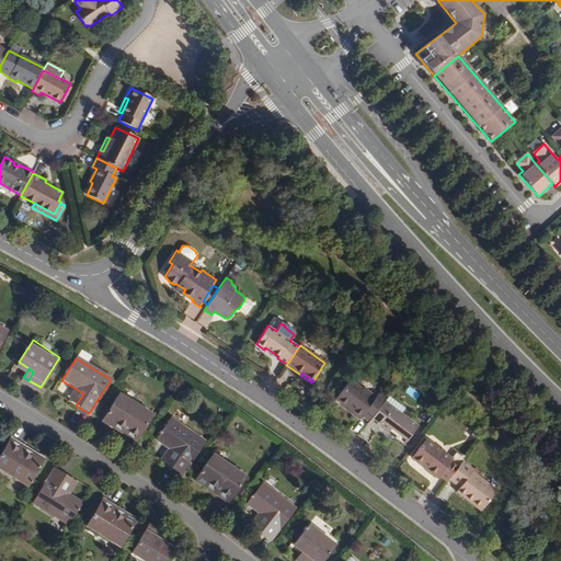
[(368,421),(378,408),(384,401),(387,397),(380,391),(378,395),(377,393),(374,398),(350,379),(335,399),(359,418),(362,415),(368,421)]
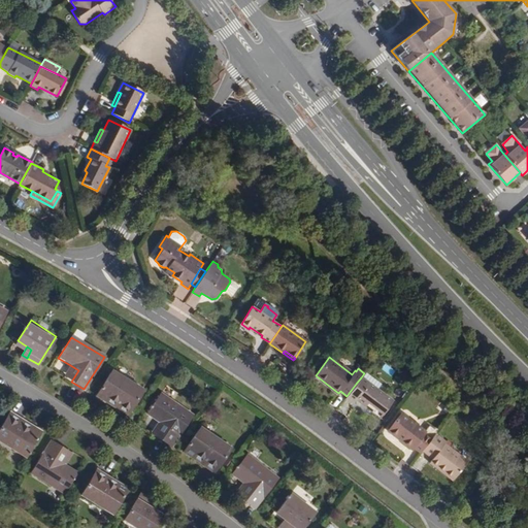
[(71,382),(78,370),(70,365),(64,376),(71,382)]
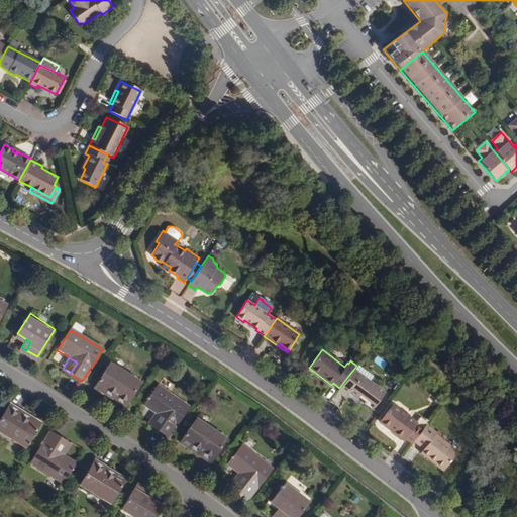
[(142,379),(112,359),(96,385),(106,391),(109,386),(129,399),(142,379)]
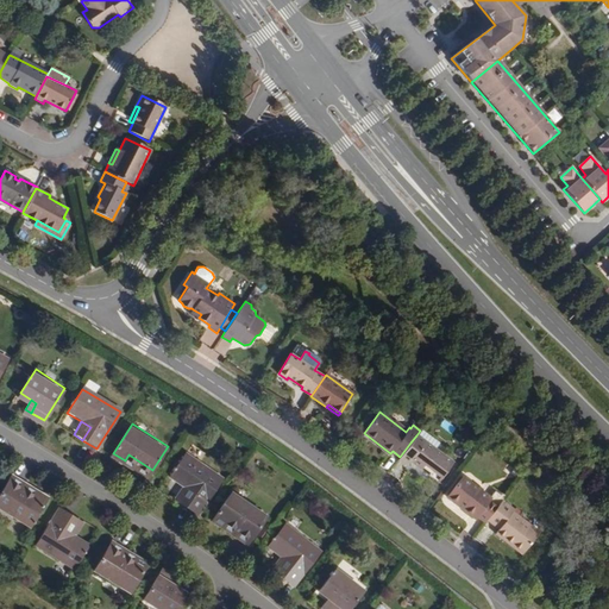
[(419,449),(424,441),(416,435),(410,443),(419,449)]
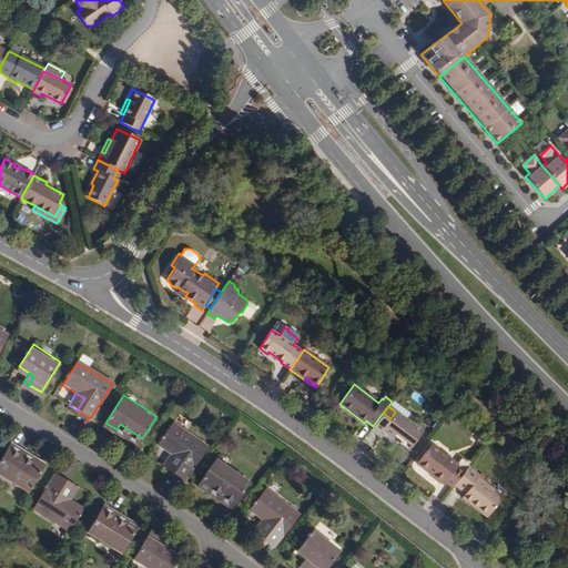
[(391,418),(383,413),(373,426),(372,428),(378,434),(382,429),(392,437),(393,435),(395,433),(402,438),(401,440),(399,443),(408,449),(422,432),(395,412),(391,418)]
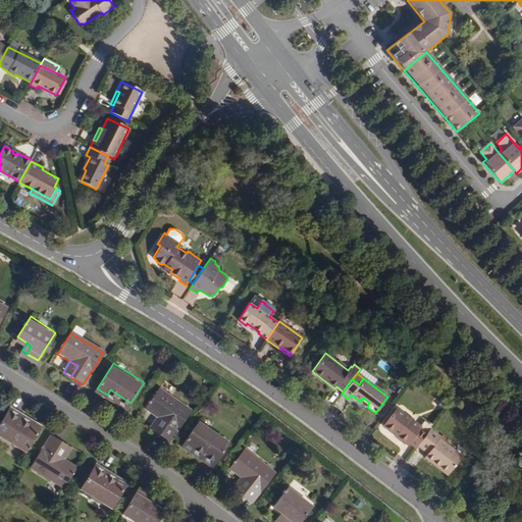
[(191,408),(159,386),(146,406),(157,414),(165,420),(158,430),(169,438),(191,408)]
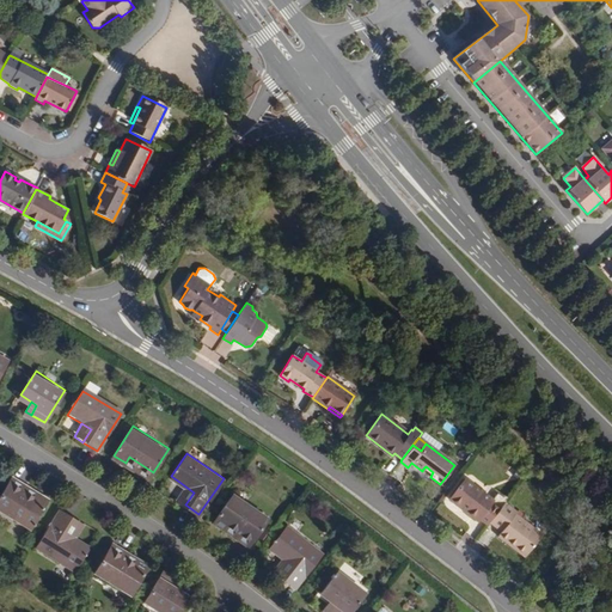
[(126,463),(150,477),(153,472),(129,457),(126,463)]
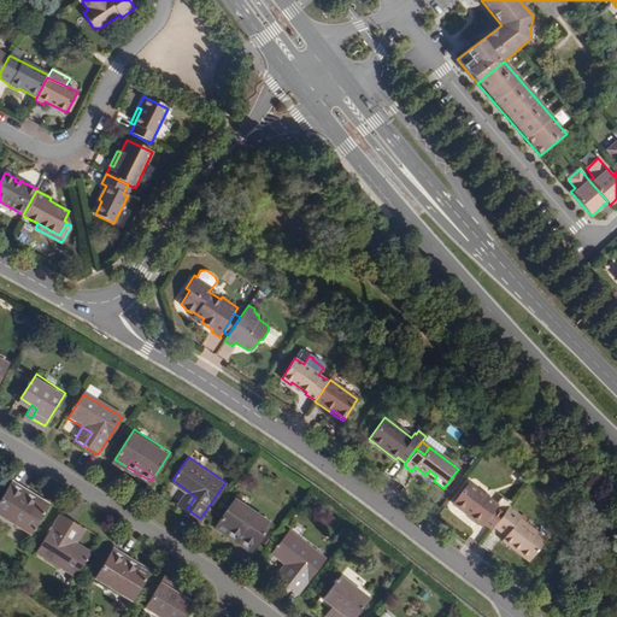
[(493,528),(503,513),(494,507),(495,505),(466,483),(454,500),(469,510),(466,512),(466,513),(481,524),(482,523),(492,530),(493,528)]
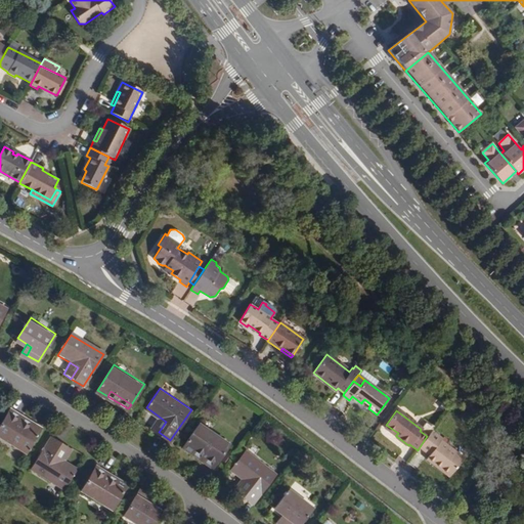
[(27,427),(30,424),(8,411),(6,415),(27,427)]
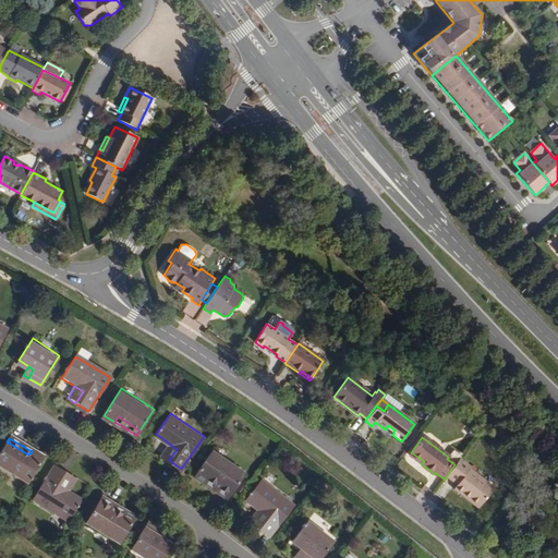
[(28,455),(7,441),(0,451),(0,468),(26,484),(43,458),(32,451),(28,455)]
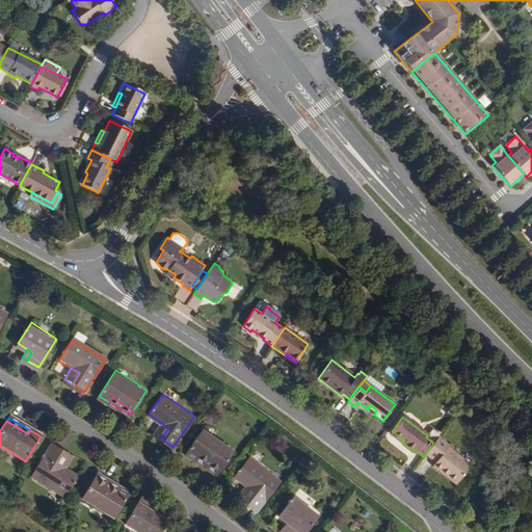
[(161,439),(168,428),(160,422),(153,433),(161,439)]
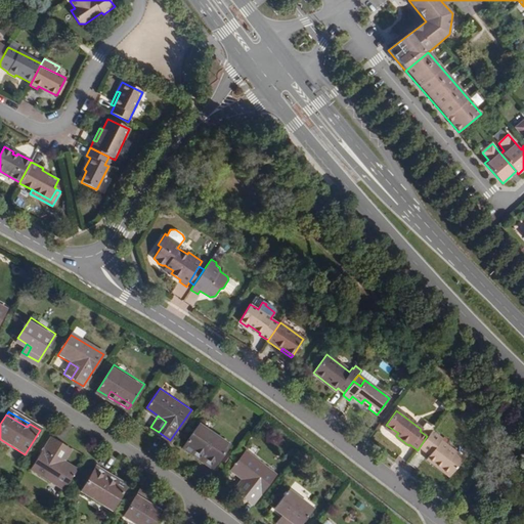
[(229,446),(200,425),(182,448),(192,455),(195,451),(215,466),(229,446)]
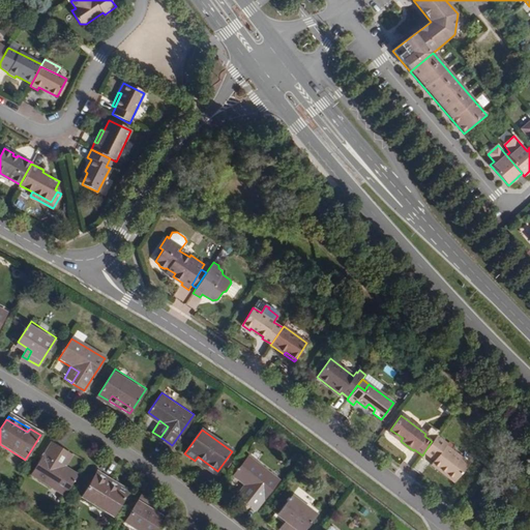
[(401,440),(403,438),(390,430),(389,432),(388,433),(401,441),(401,440)]
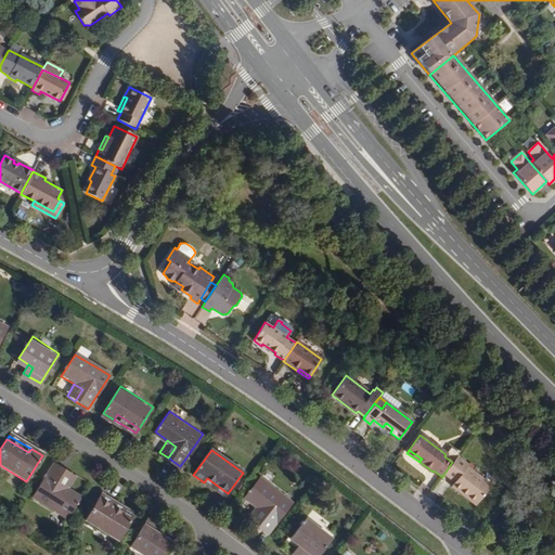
[(452,462),(443,475),(454,482),(452,485),(465,493),(463,495),(476,504),(491,485),(466,466),(468,465),(456,456),(452,462)]
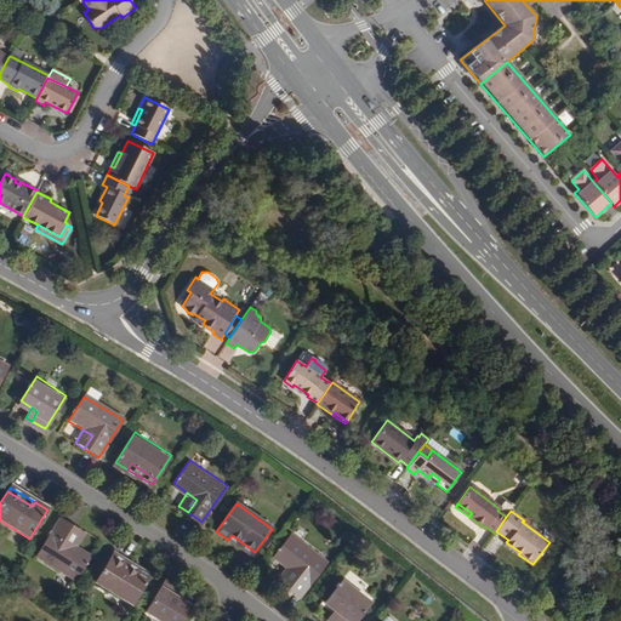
[(74,529),(61,519),(36,557),(74,581),(90,557),(75,547),(67,541),(74,529)]
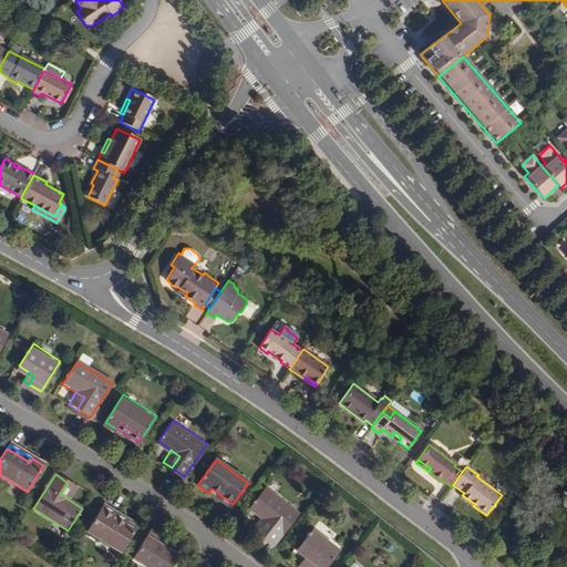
[(61,494),(69,500),(76,487),(68,483),(61,494)]
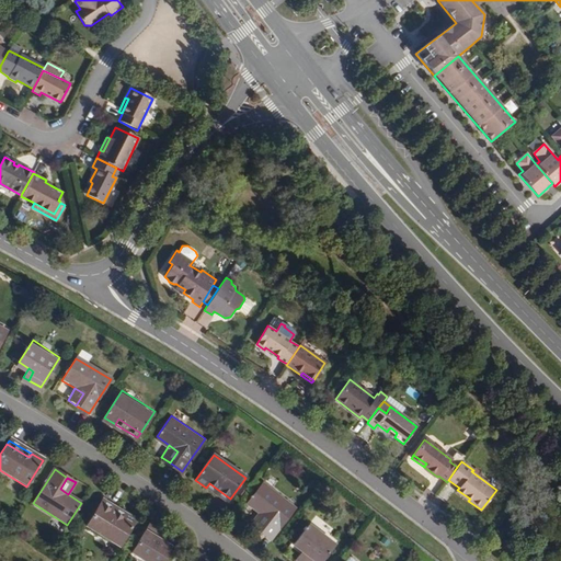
[(209,483),(206,488),(227,503),(230,499),(209,483)]
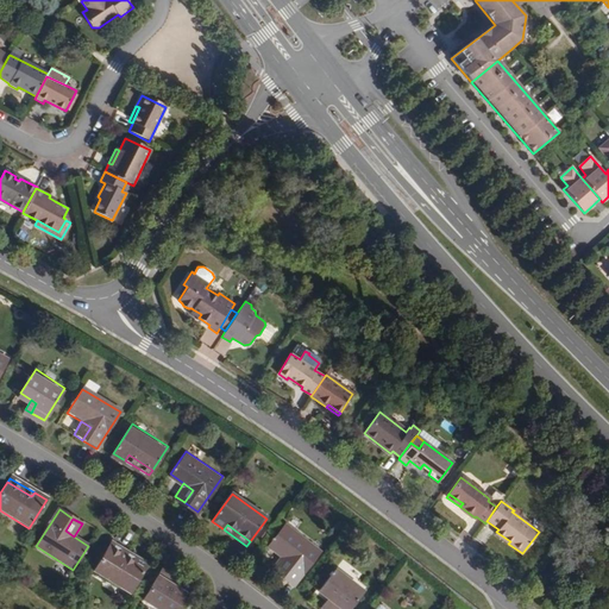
[(319,554),(286,526),(268,548),(281,559),(289,565),(280,577),(293,586),(319,554)]
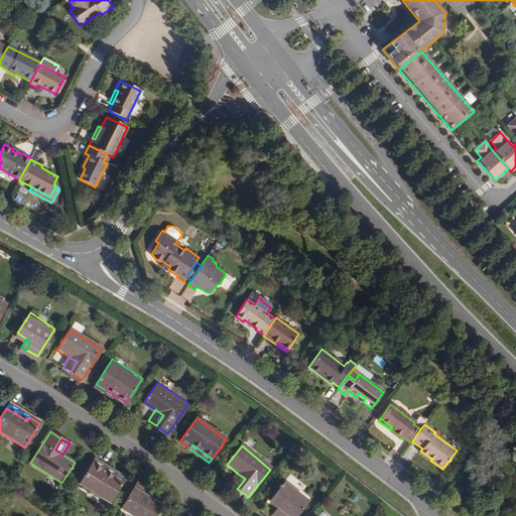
[(430,461),(432,459),(420,450),(419,452),(430,461)]
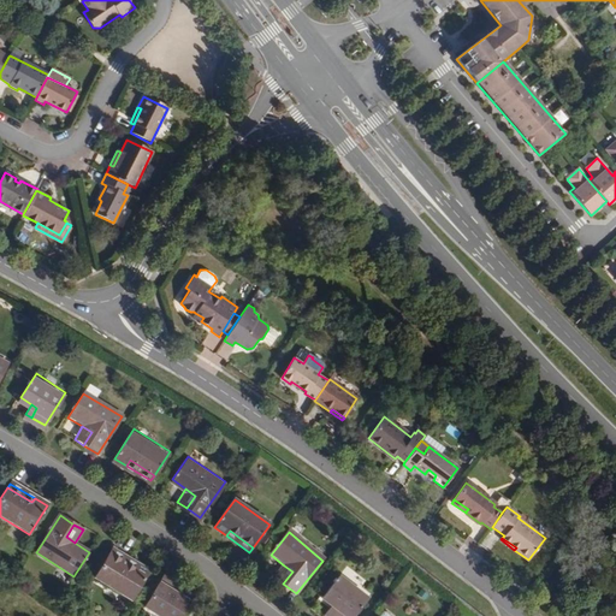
[(136,567),(138,562),(113,546),(111,551),(136,567)]
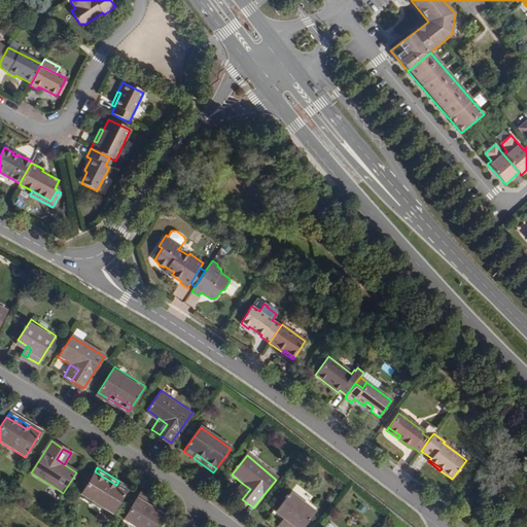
[(116,485),(95,471),(81,492),(113,513),(129,487),(118,481),(116,485)]
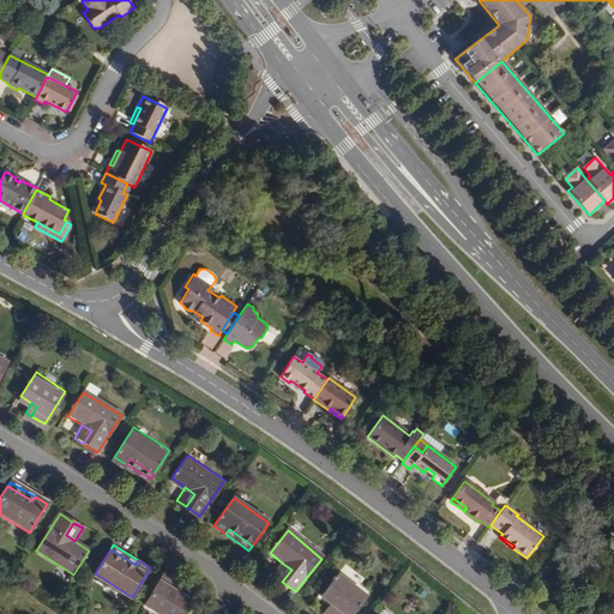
[(274,575),(282,582),(292,570),(283,564),(274,575)]
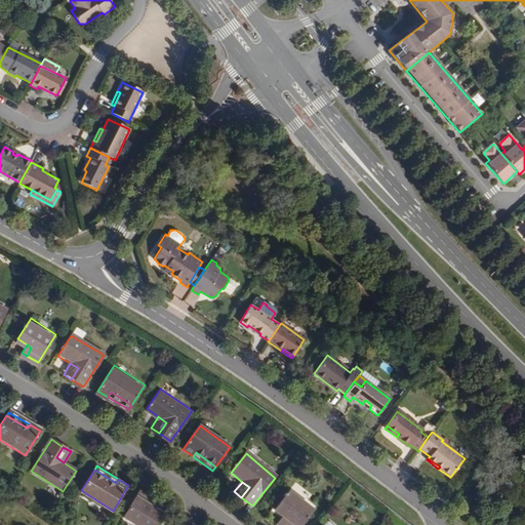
[(153,497),(140,489),(123,518),(134,524),(154,524),(162,514),(152,509),(148,506),(153,497)]
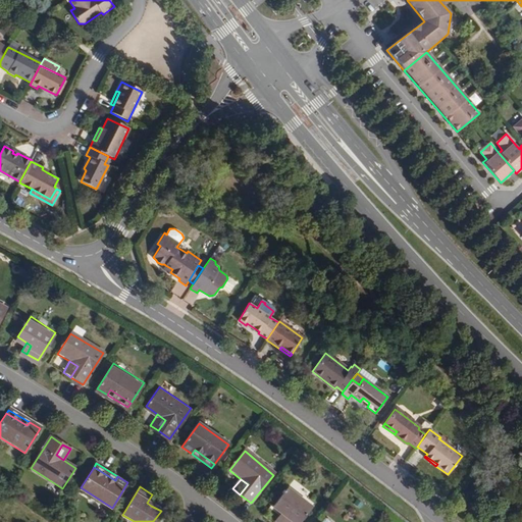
[(299,521),(310,509),(288,489),(272,508),(280,514),(285,518),(281,521),(299,521)]
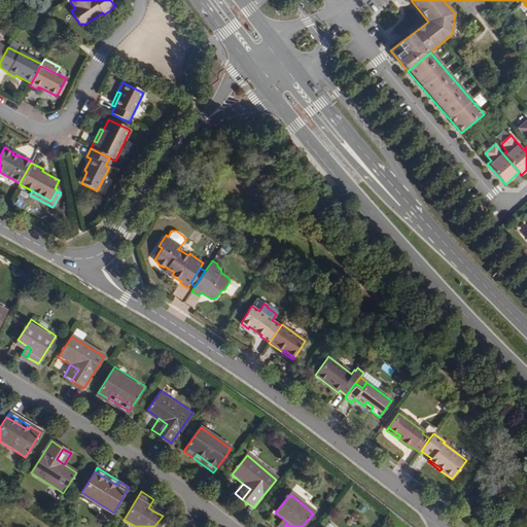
[(153,499),(148,507),(152,511),(157,501),(153,499)]
